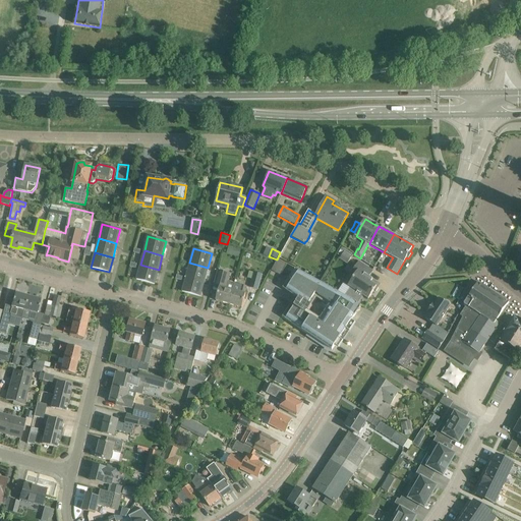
[(340,259),(347,265),(352,256),(345,252),(340,259)]
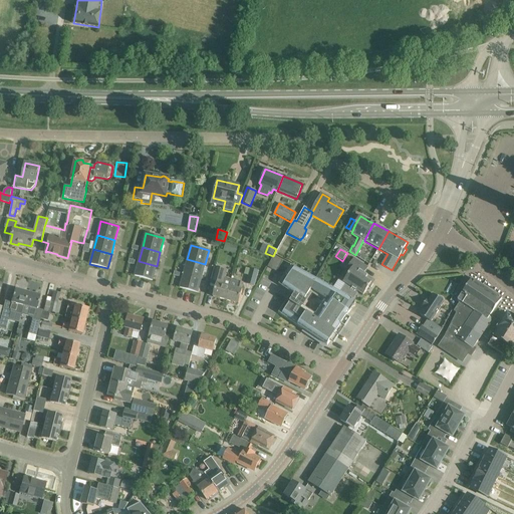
[(267,267),(276,272),(282,261),(273,256),(267,267)]
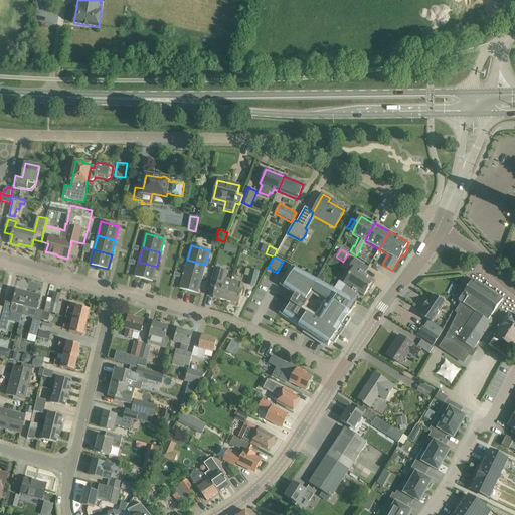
[(369,268),(354,259),(350,265),(354,268),(344,283),(346,284),(341,293),(344,295),(353,300),(354,299),(358,292),(364,296),(370,287),(371,288),(374,285),(366,280),(365,274),(369,268)]
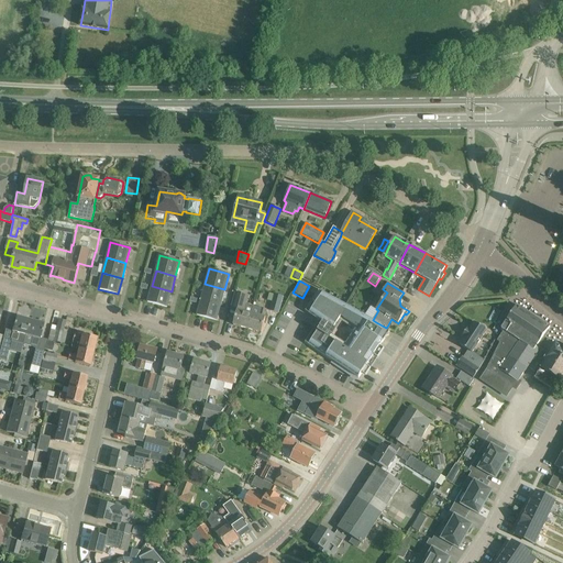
[(221,305),(224,289),(205,284),(201,299),(221,305)]
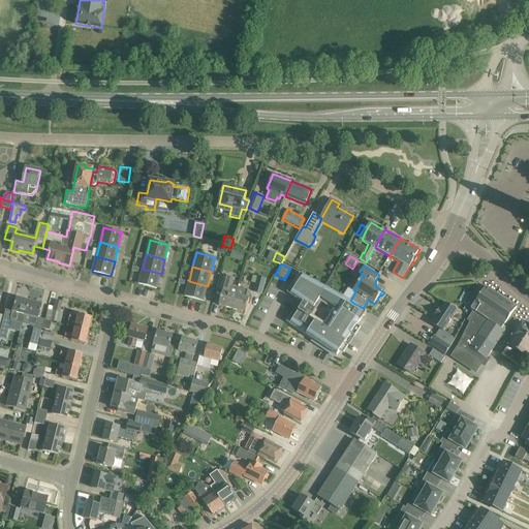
[(157,288),(161,274),(143,269),(138,284),(157,288)]
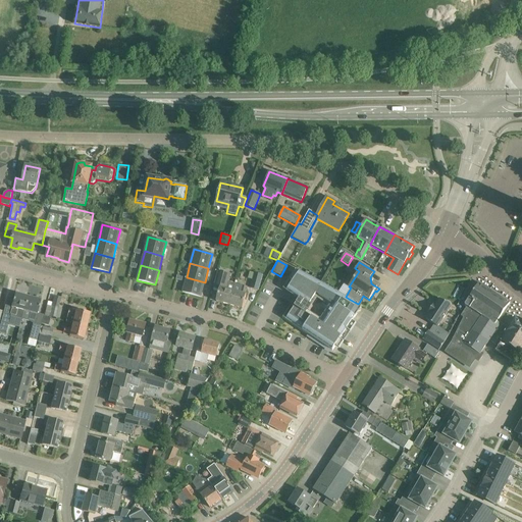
[(283,288),(282,289),(299,300),(295,306),(292,304),(282,317),(332,351),(362,306),(358,304),(349,299),(346,297),(338,293),(323,284),(296,269),(299,271),(286,291),(283,288)]
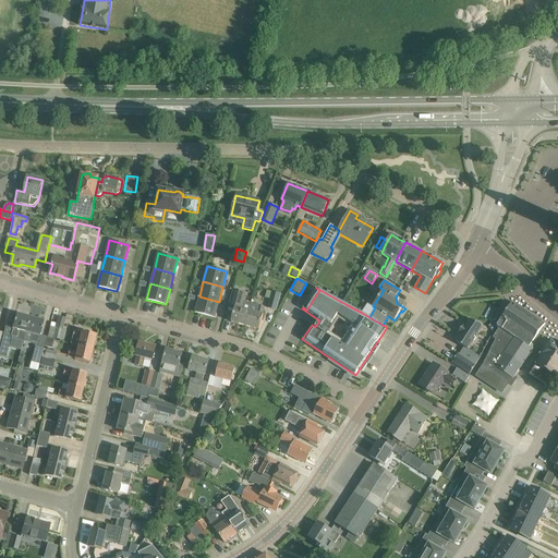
[(252,304),(243,301),(245,293),(232,290),(229,303),(235,305),(231,323),(245,326),(252,304)]
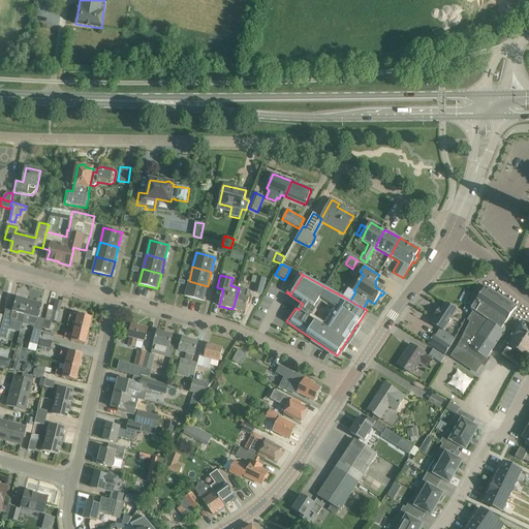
[(262,293),(266,279),(258,276),(253,275),(251,283),(256,284),(254,291),(262,293)]
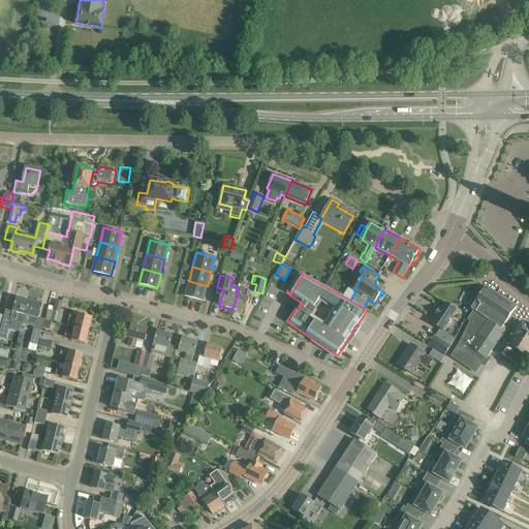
[(204,301),(208,286),(189,281),(185,297),(204,301)]
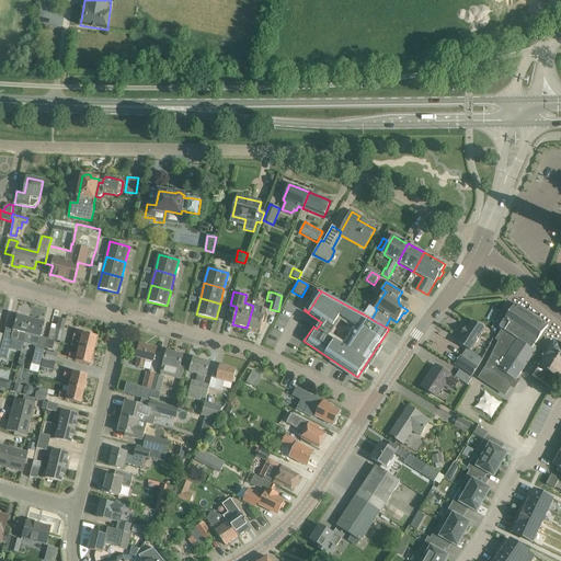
[(548,325),(515,304),(507,315),(500,327),(502,329),(493,341),(496,343),(485,367),(511,385),(510,387),(514,389),(519,381),(516,380),(535,351),(538,353),(540,347),(537,345),(547,331),(546,330),(548,325)]
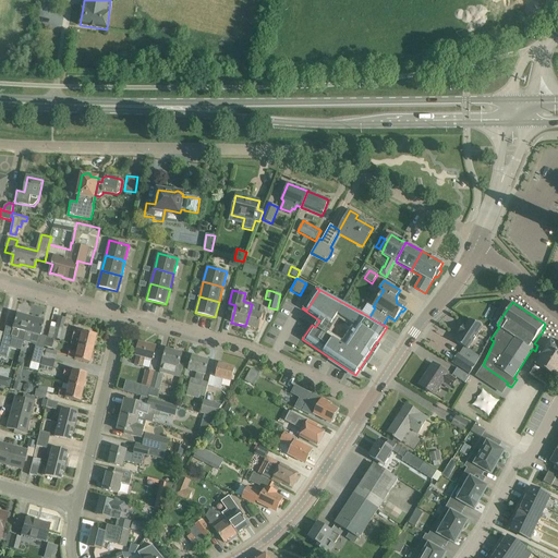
[(258,305),(252,304),(245,326),(259,329),(262,319),(263,315),(263,314),(264,306),(258,305)]
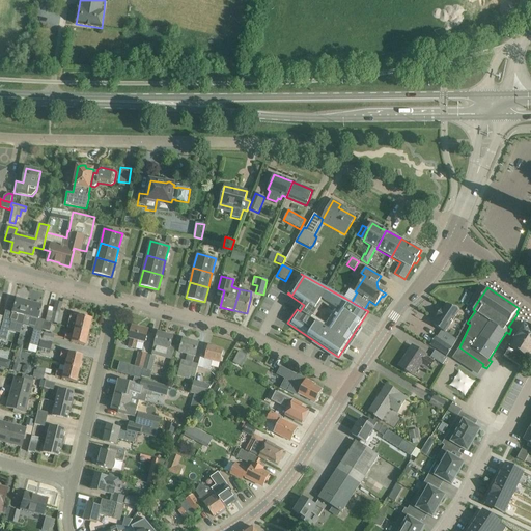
[(10,324),(8,331),(20,334),(22,326),(25,316),(28,303),(15,299),(11,311),(11,313),(12,313),(10,320),(11,320),(10,323),(10,324)]
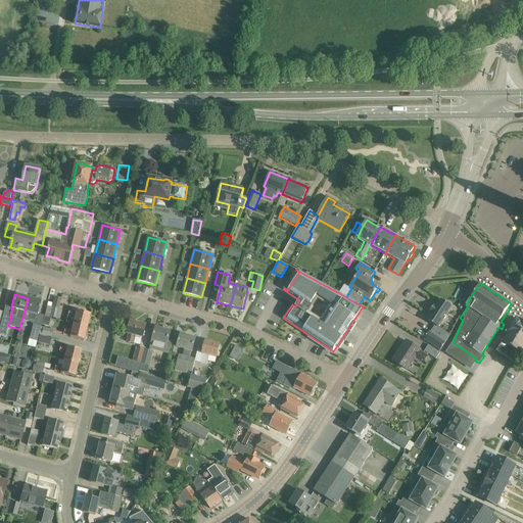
[(25,312),(21,321),(28,322),(29,321),(34,322),(35,322),(37,316),(37,315),(38,312),(41,301),(28,298),(25,312)]
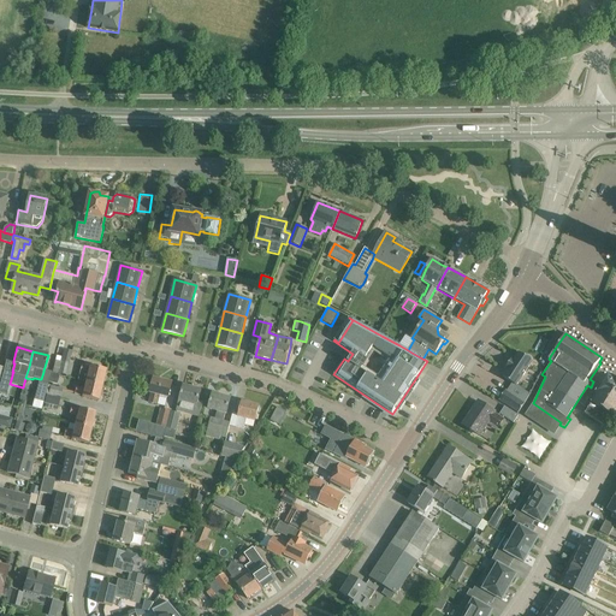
[(508,369),(503,377),(516,386),(532,362),(532,361),(531,359),(529,357),(528,356),(527,356),(525,356),(519,353),(514,361),(511,360),(507,368),(508,369)]
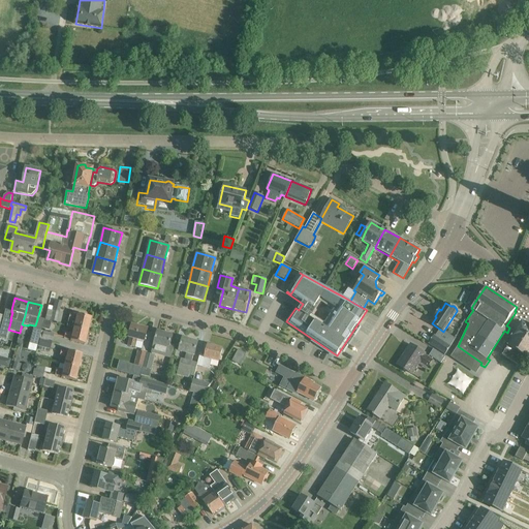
[(61,322),(63,313),(49,309),(45,319),(57,322),(58,322),(61,322)]
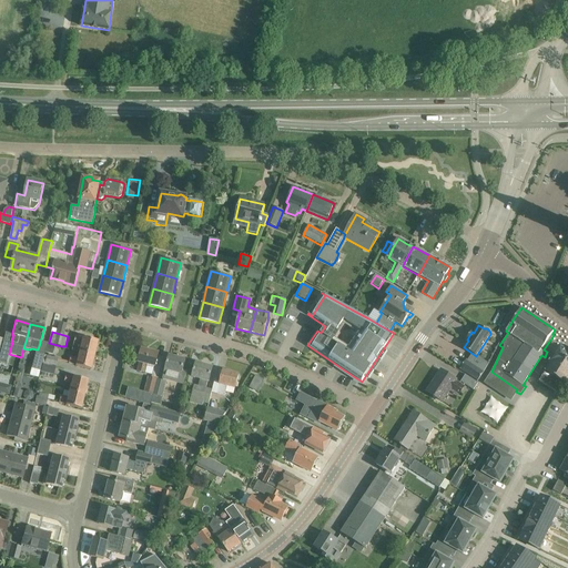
[(73,344),(72,351),(79,352),(94,356),(98,342),(82,337),(82,338),(75,337),(73,344)]
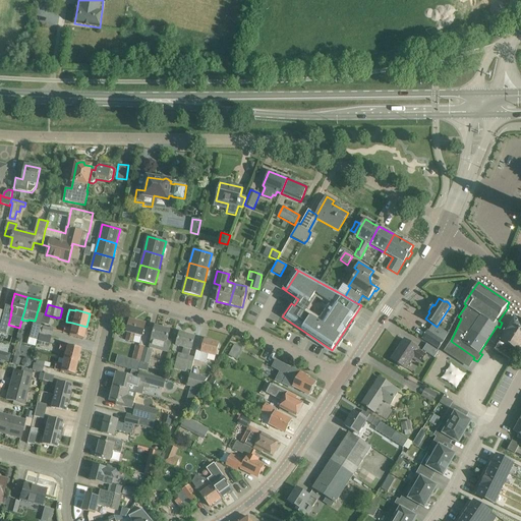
[(3,314),(0,325),(0,332),(6,334),(8,325),(10,317),(10,316),(3,314)]
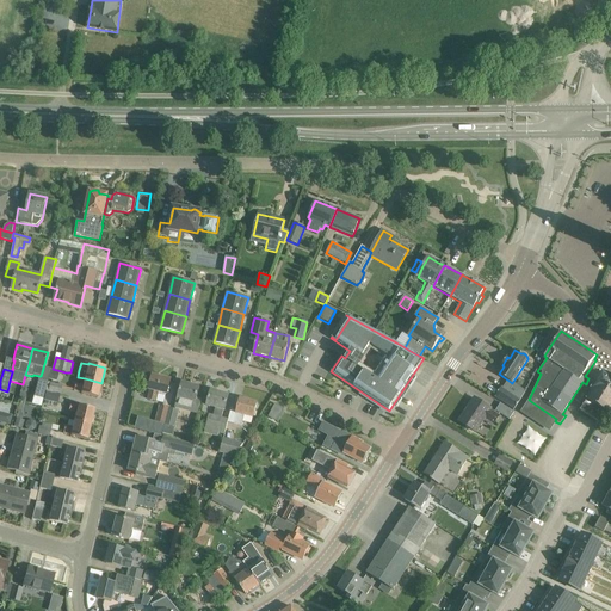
[(610,376),(610,377),(603,372),(592,389),(593,390),(580,411),(603,425),(610,411),(610,376)]
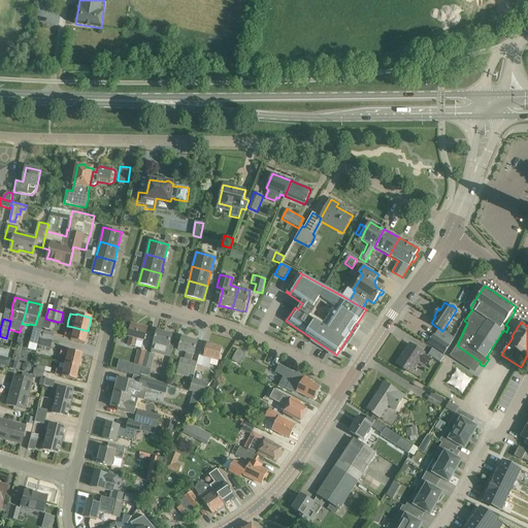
[(136,338),(144,340),(147,329),(132,325),(129,337),(130,337),(128,345),(135,347),(136,338)]
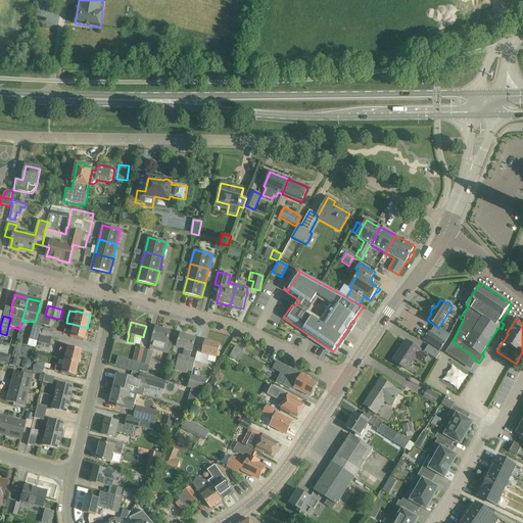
[(64,330),(63,335),(70,337),(69,337),(74,338),(84,340),(87,328),(73,324),(70,331),(64,330)]
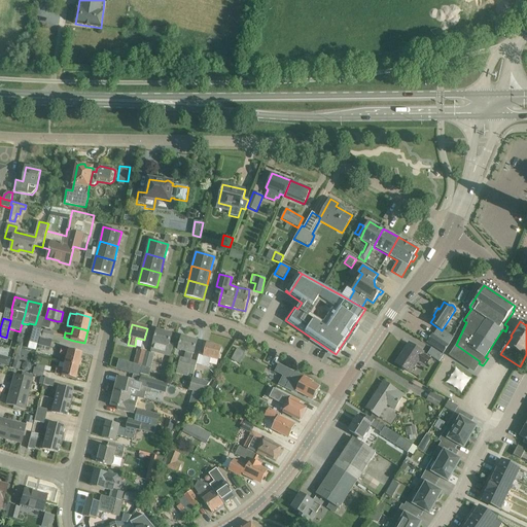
[(39,337),(41,329),(33,327),(30,342),(37,344),(39,337)]
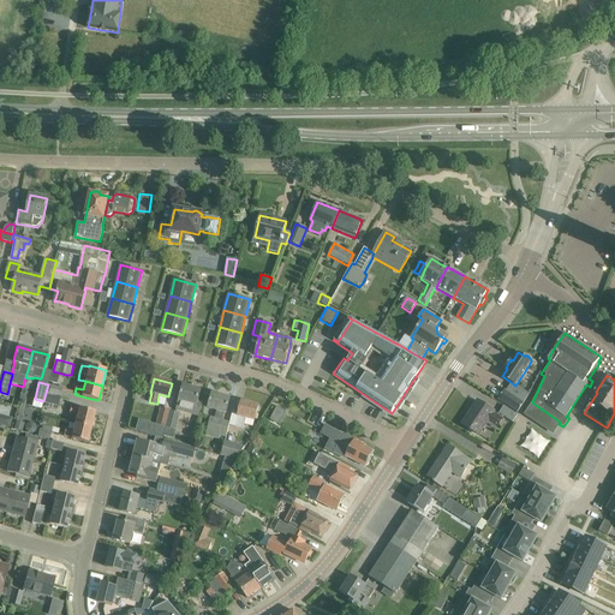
[(64,389),(48,384),(46,393),(61,396),(64,389)]
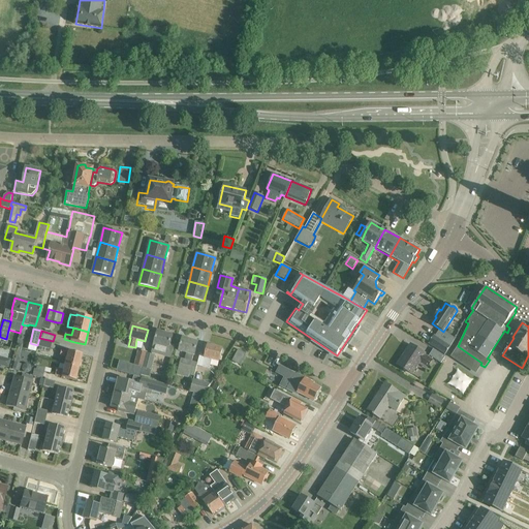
[(152,351),(172,356),(174,346),(169,345),(173,336),(157,332),(154,344),(152,351)]
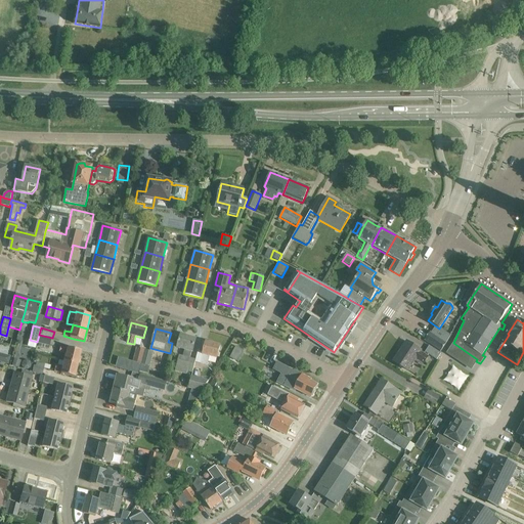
[(441,351),(446,343),(430,333),(425,340),(441,351)]
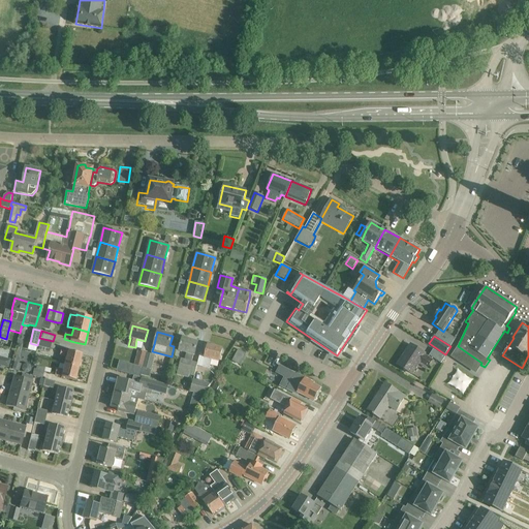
[(38,346),(51,349),(53,342),(40,339),(38,346)]
